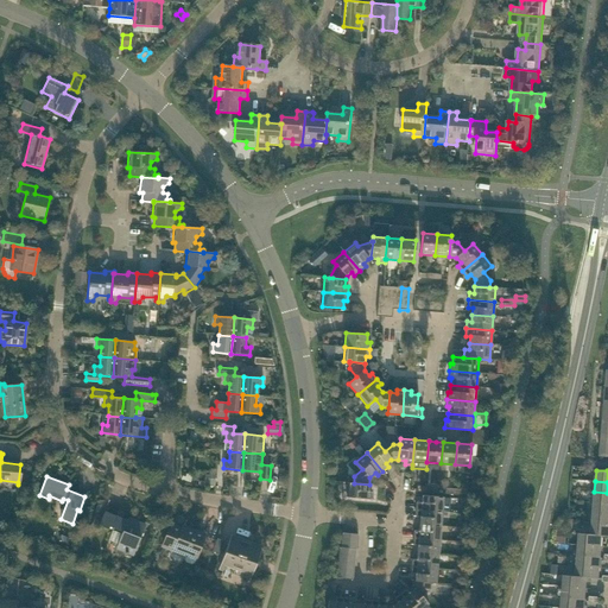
[(354,483),(348,482),(347,498),(372,500),(372,492),(368,492),(369,485),(354,483)]
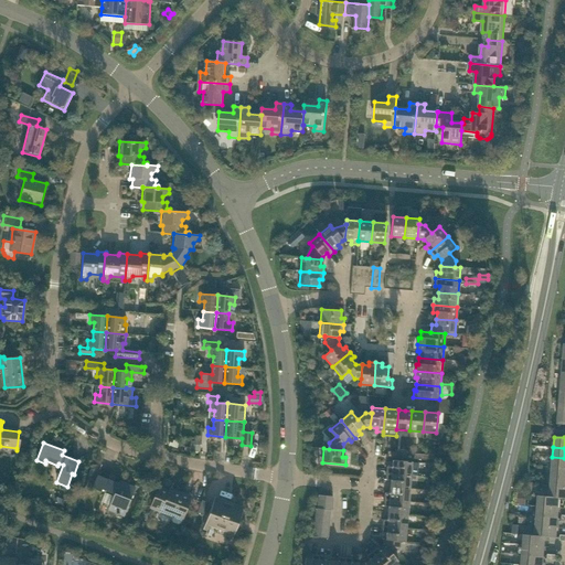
[(564,468),(564,458),(552,457),(551,467),(564,468)]
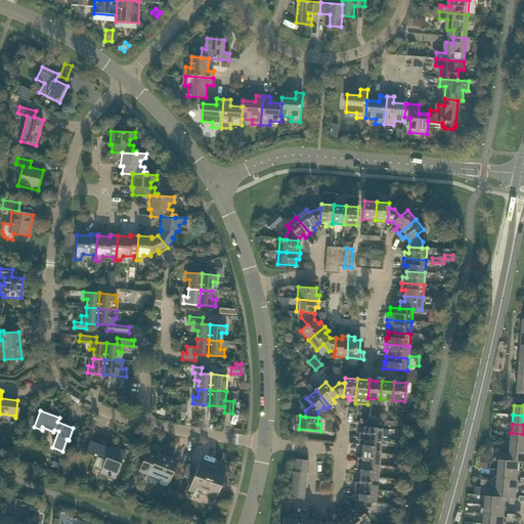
[(381,441),(382,429),(363,427),(363,433),(359,433),(358,439),(381,441)]
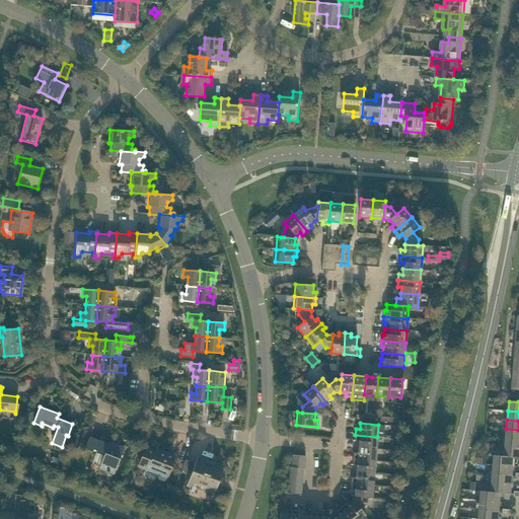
[(518,439),(518,430),(506,429),(506,438),(518,439)]
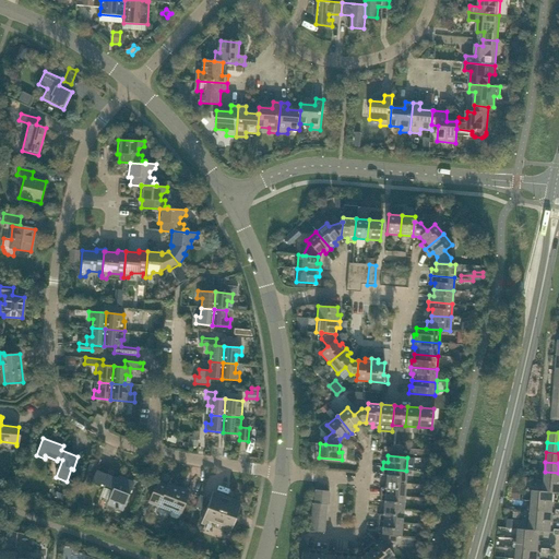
[(405,484),(406,471),(382,468),(382,475),(387,476),(385,482),(405,484)]
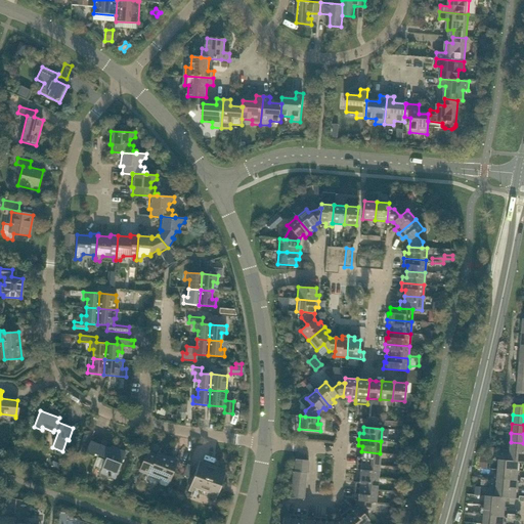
[(119,450),(118,451),(90,441),(85,453),(93,456),(94,454),(105,460),(100,470),(100,471),(100,472),(101,473),(101,474),(102,474),(103,475),(115,479),(125,452),(121,450),(120,449),(120,450),(119,450)]
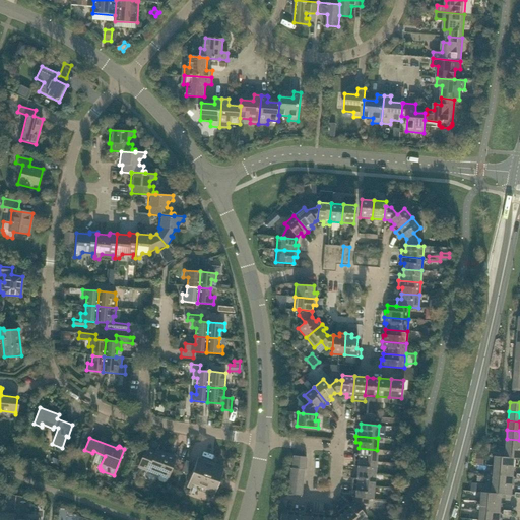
[(519,449),(519,440),(507,439),(506,448),(519,449)]
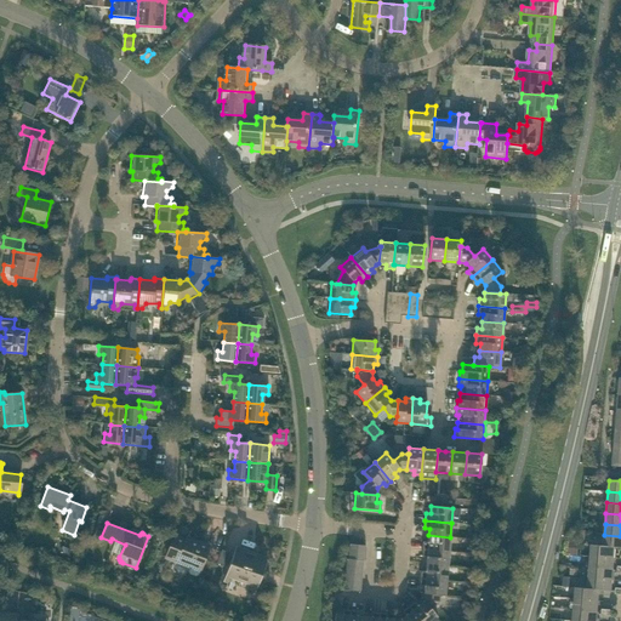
[(463,534),(462,547),(474,548),(476,535),(463,534)]
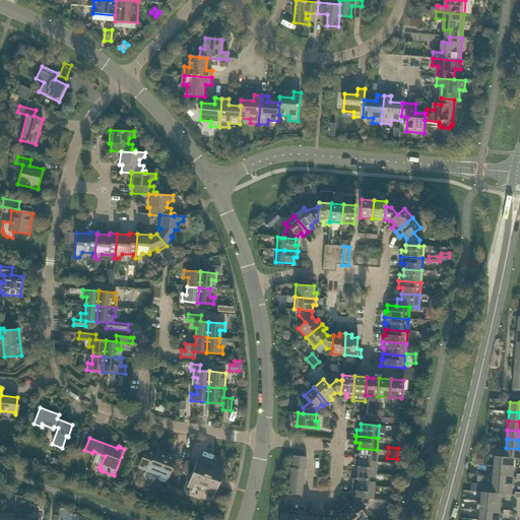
[(376,462),(377,450),(359,448),(359,454),(354,454),(353,460),(376,462)]
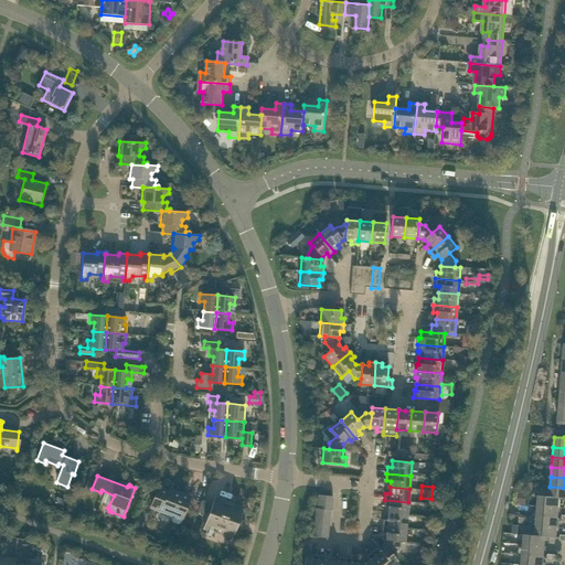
[(564,499),(564,488),(550,487),(548,497),(560,498),(560,499),(564,499)]
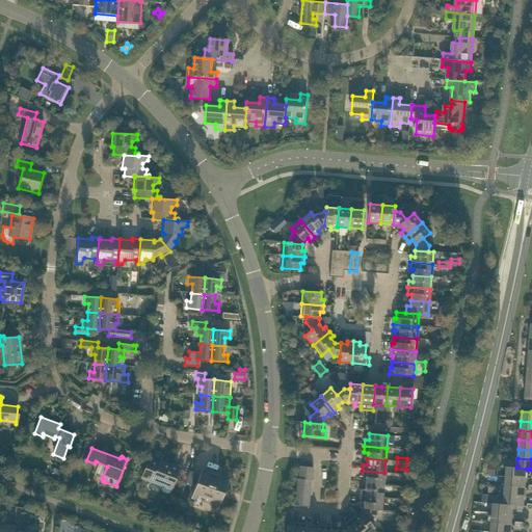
[(160,460),(159,463),(150,459),(142,478),(171,488),(179,468),(160,460)]
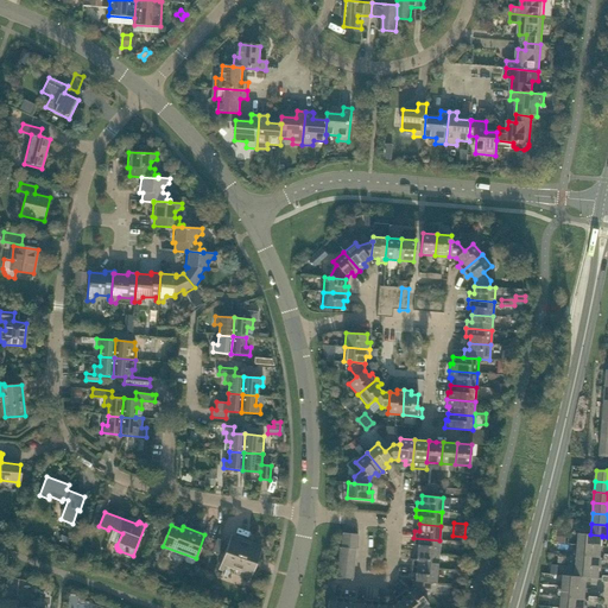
[(590,534),(578,533),(577,544),(602,546),(602,537),(602,536),(590,534)]
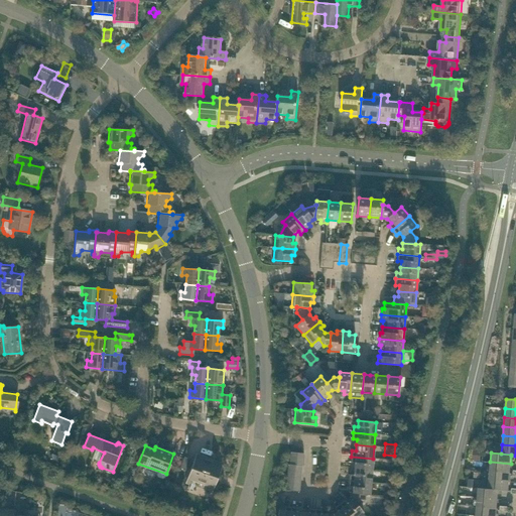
[(210,490),(219,465),(198,457),(194,469),(191,468),(186,482),(188,483),(210,490)]
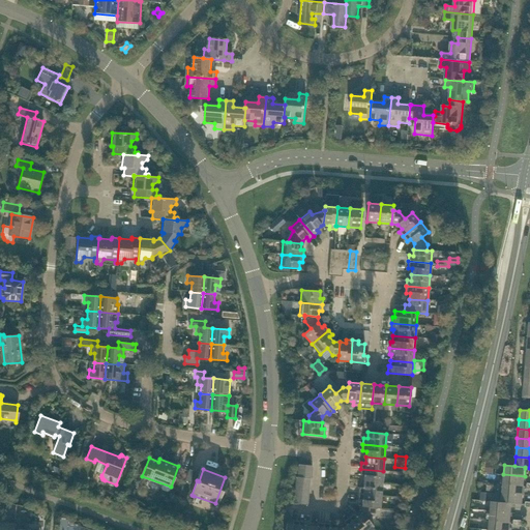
[(382,483),(383,471),(360,469),(360,475),(364,476),(363,481),(382,483)]
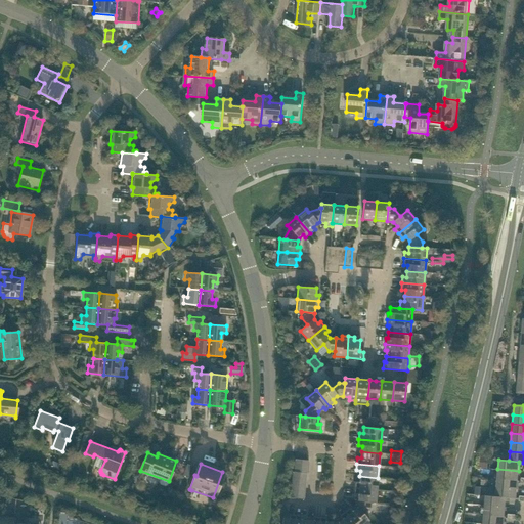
[(518,480),(519,471),(497,469),(497,478),(518,480)]
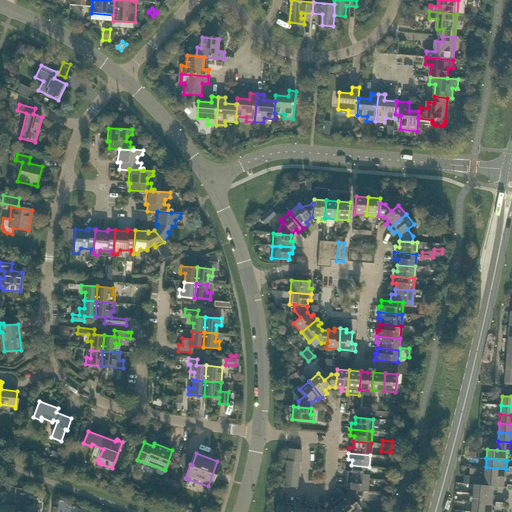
[(368,479),(369,467),(351,465),(351,471),(347,471),(346,477),(368,479)]
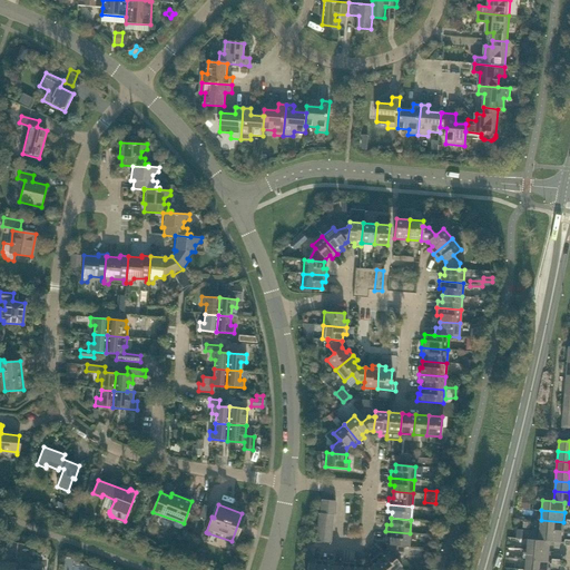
[(562,532),(563,522),(541,520),(540,530),(562,532)]
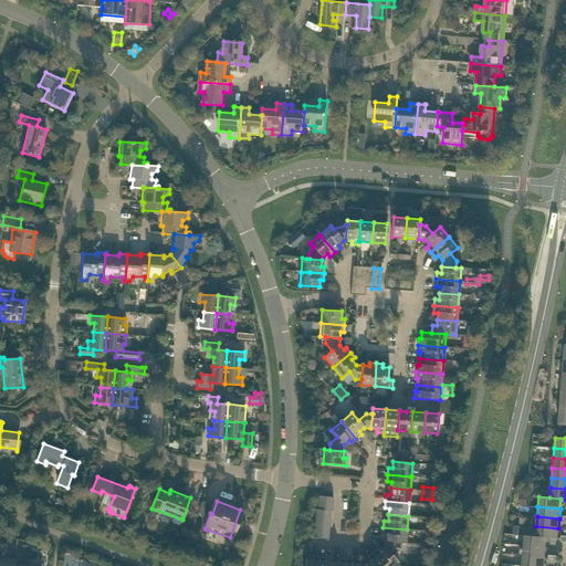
[(557,540),(558,528),(536,526),(535,536),(548,537),(548,538),(557,540)]
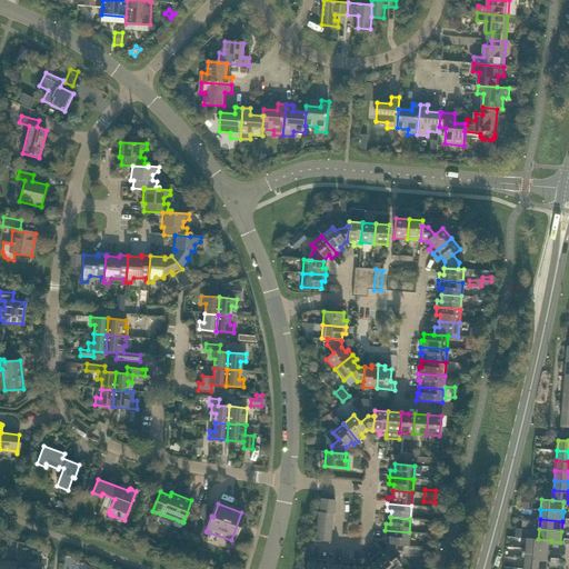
[(408,546),(409,532),(385,530),(385,537),(389,538),(388,543),(402,545),(402,546),(408,546)]
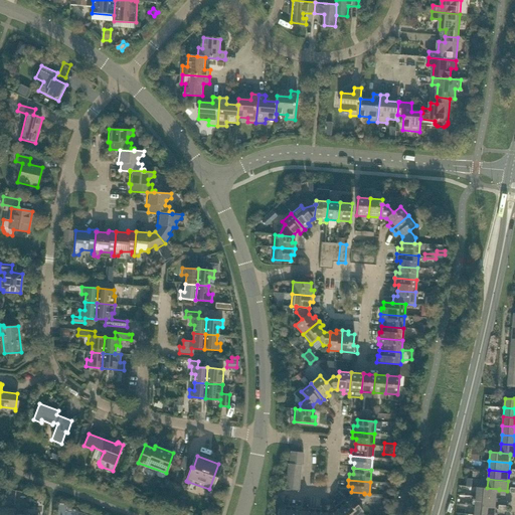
[(499,489),(487,488),(477,487),(477,497),(498,498),(499,490),(499,489)]
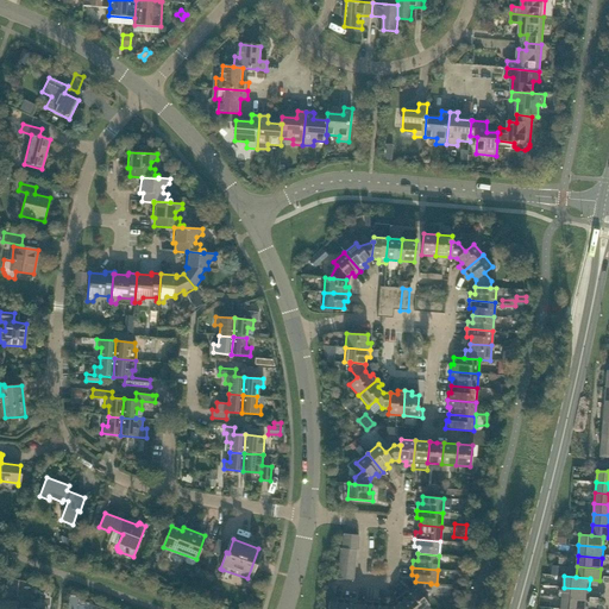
[(431,584),(431,583),(415,582),(415,589),(409,594),(407,590),(401,595),(413,608),(424,608),(428,606),(422,597),(431,590),(431,584)]
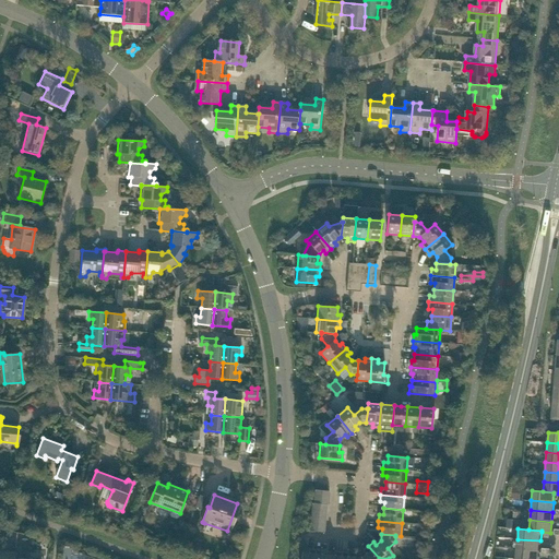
[(539,550),(540,540),(518,539),(516,549),(539,550)]
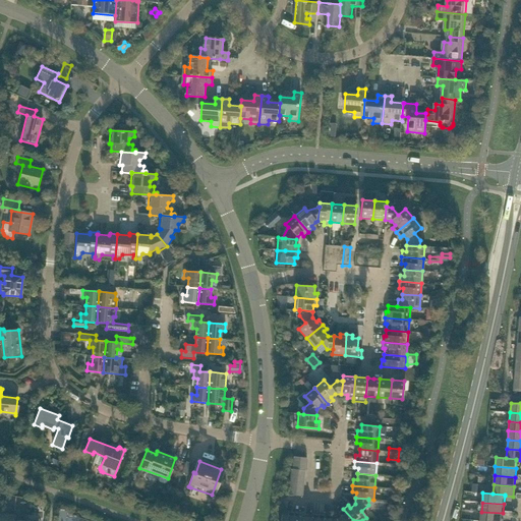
[(353,520),(343,509),(338,513),(341,516),(336,520),(330,519),(330,520),(353,520)]
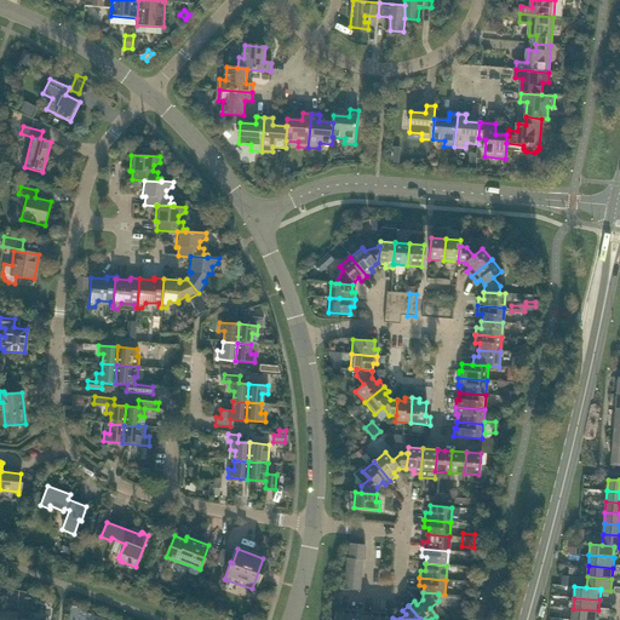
[(349,619),(350,609),(343,609),(342,613),(334,613),(333,619),(349,619)]
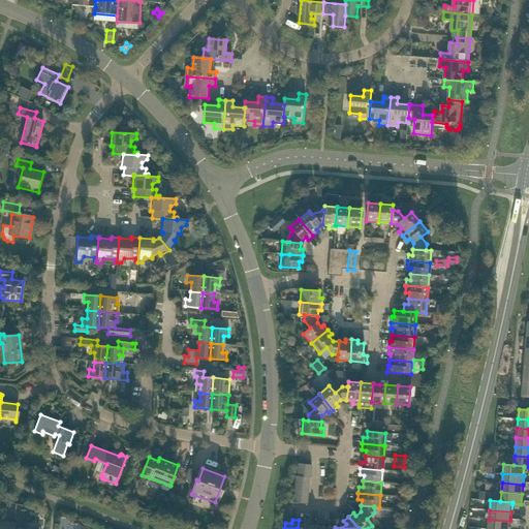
[(305,521),(299,520),(298,528),(310,528),(310,525),(305,525),(305,521)]
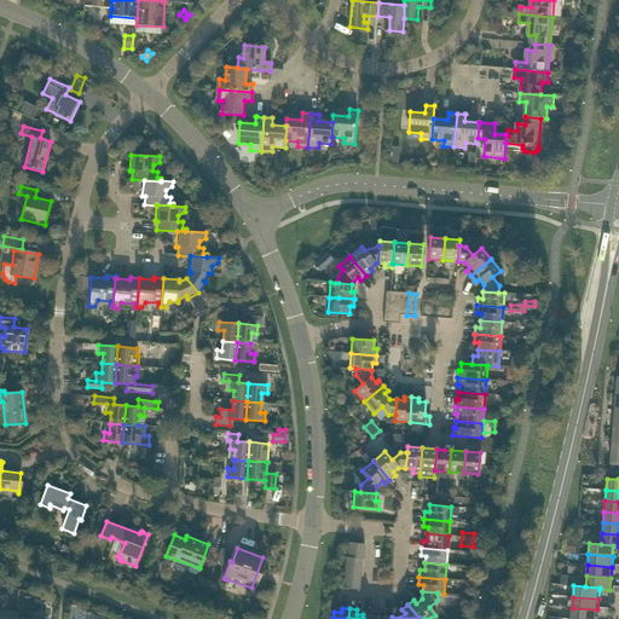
[(576,618),(596,618),(597,609),(572,608),(571,618),(576,618)]
